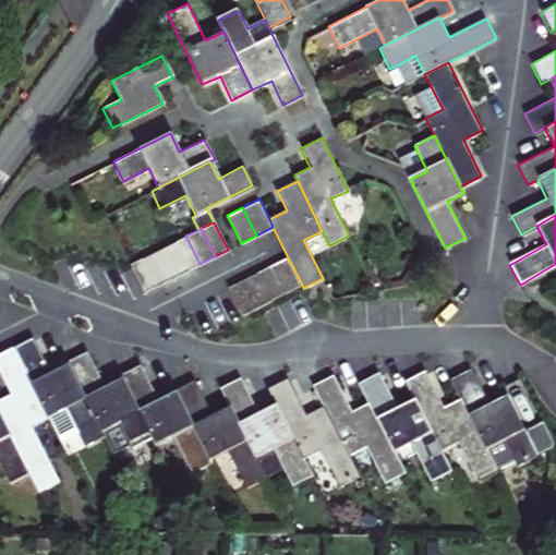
[(200,264),(185,236),(171,243),(185,272),(200,264)]
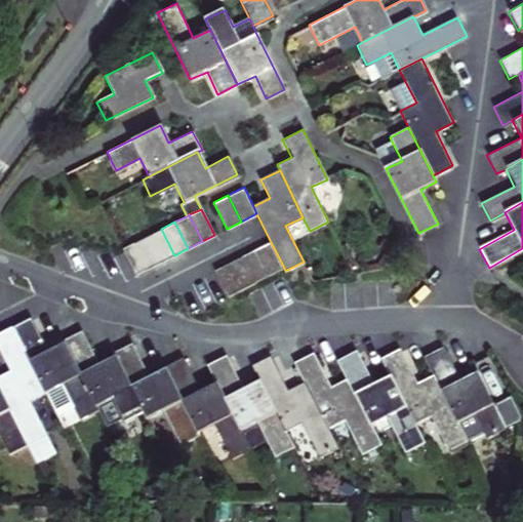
[(174,255),(161,229),(148,235),(161,262),(174,255)]
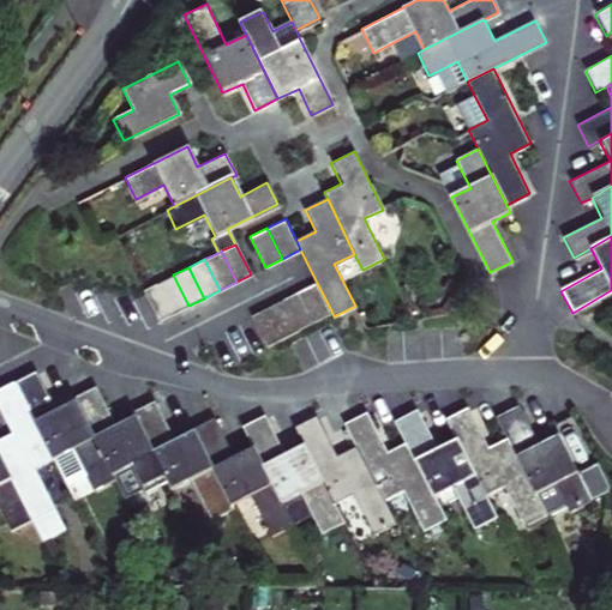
[(189,306),(173,275),(159,282),(174,313),(189,306)]
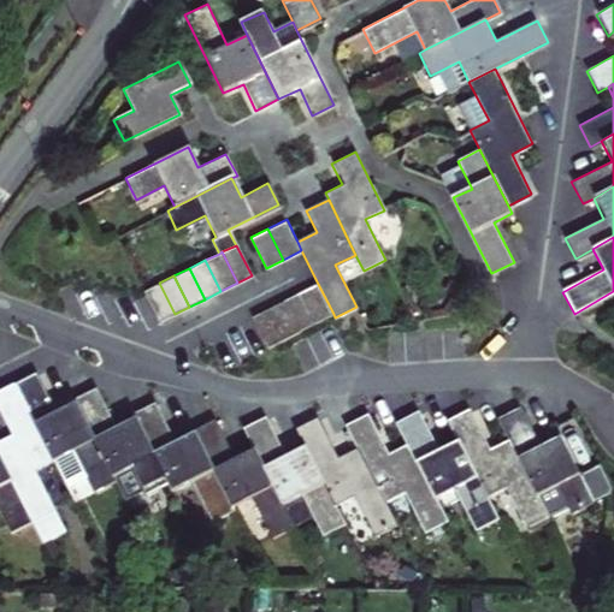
[(175,314),(159,283),(143,291),(143,292),(158,321),(175,314)]
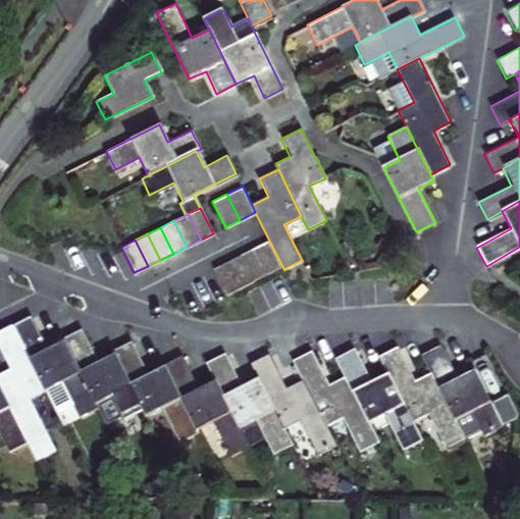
[(282,266),(269,241),(255,248),(268,273),(282,266)]
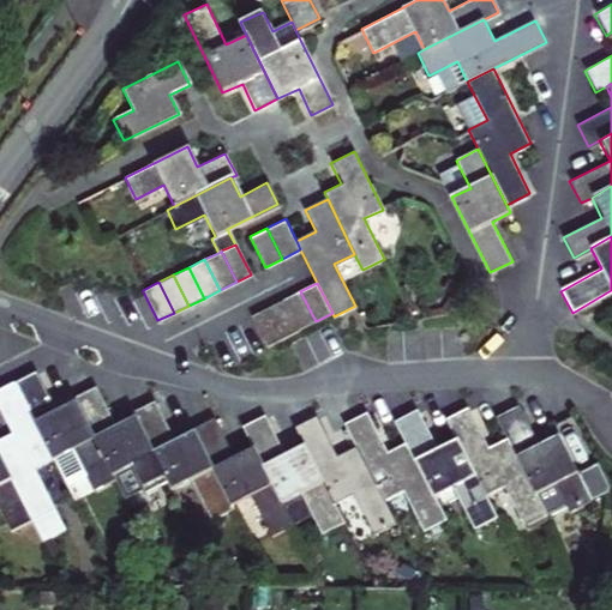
[(316,321),(300,291),(285,300),(299,330),(316,321)]
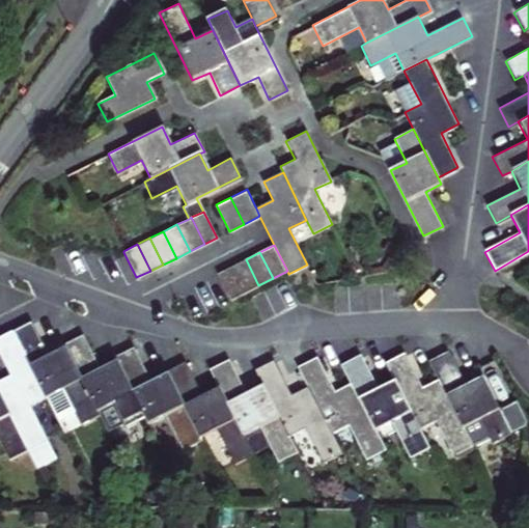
[(258,285),(246,259),(232,266),(245,292),(258,285)]
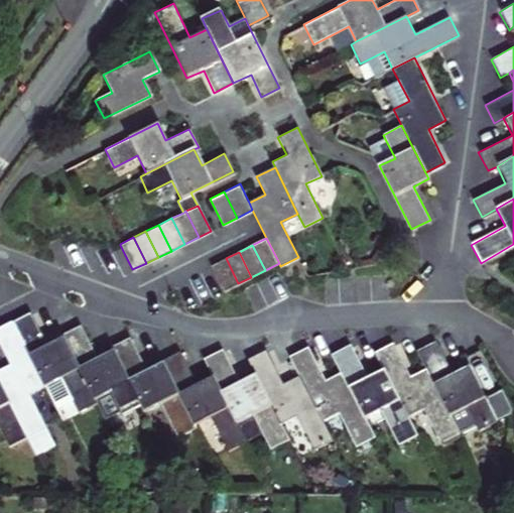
[(238,283),(226,258),(211,265),(223,291),(238,283)]
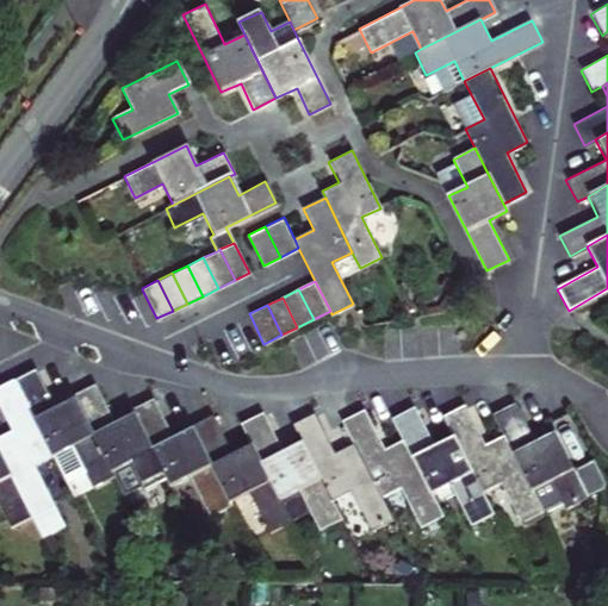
[(36,367),(13,379),(51,456),(62,479),(85,468),(93,485),(112,475),(75,398),(57,406),(36,367)]
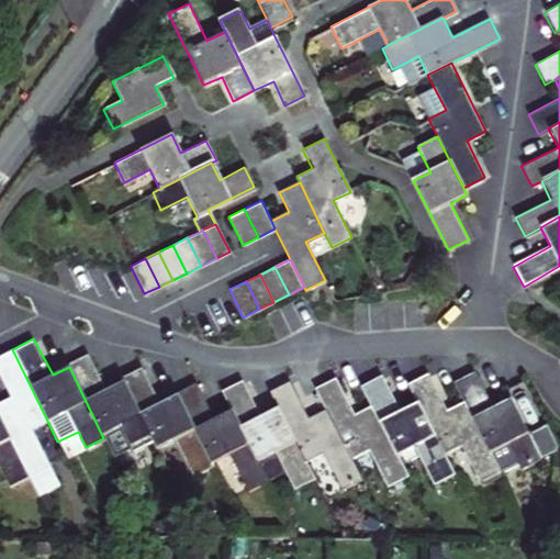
[(0,371),(12,395),(0,401),(0,414),(29,474),(38,493),(58,483),(31,428),(47,421),(12,349),(0,355),(0,371)]
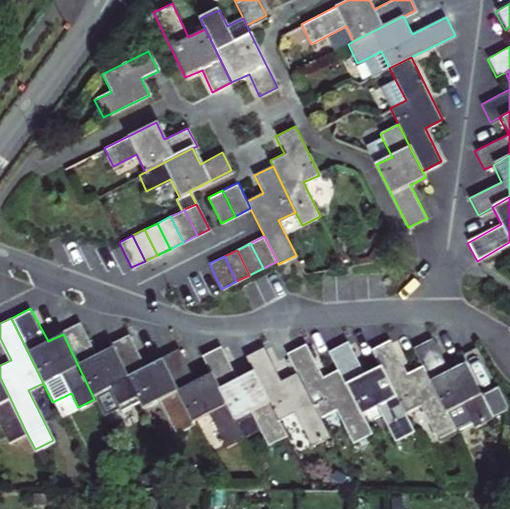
[(61,331),(63,334),(94,399),(102,414),(119,406),(121,410),(138,401),(112,347),(97,355),(80,321),(61,331)]
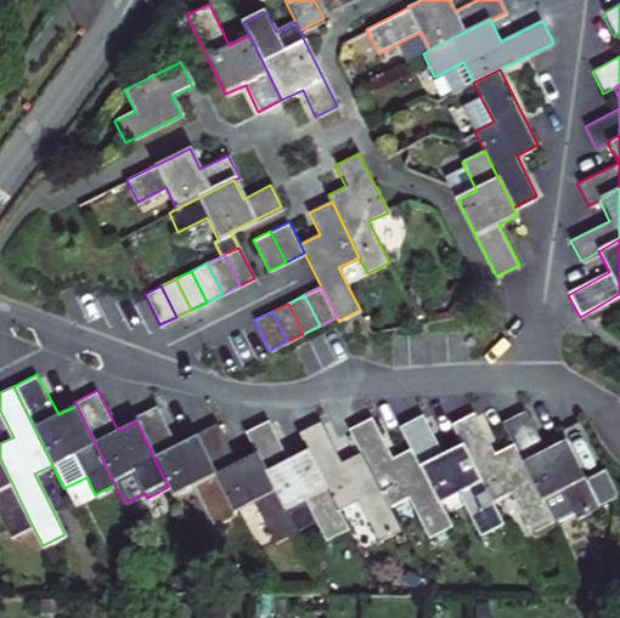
[(134,415),(136,421),(168,487),(172,494),(193,483),(214,526),(235,515),(234,511),(196,436),(178,446),(157,404),(134,415)]
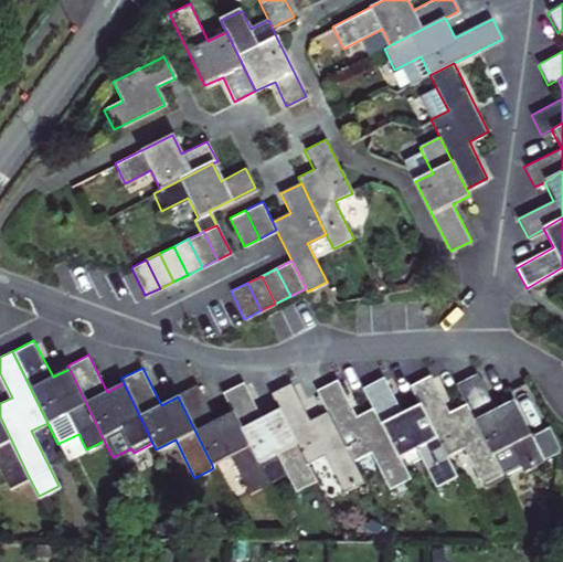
[(454,384),(464,403),(499,475),(539,455),(542,460),(558,453),(558,447),(546,425),(529,435),(512,401),(495,410),(477,373),(454,384)]
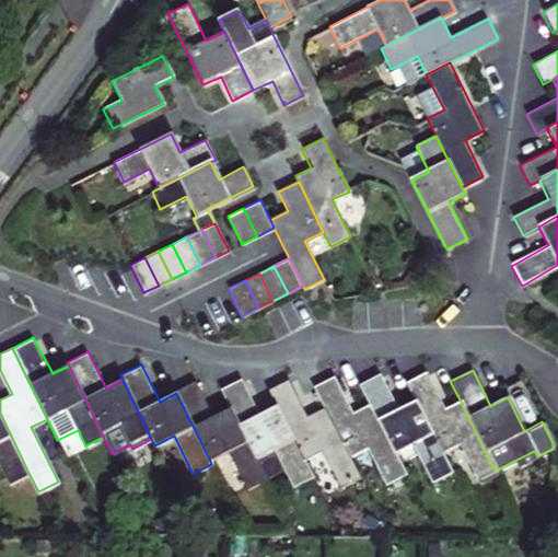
[(405,381),(415,401),(440,453),(461,442),(478,478),(495,471),(460,399),(444,407),(427,371),(405,381)]
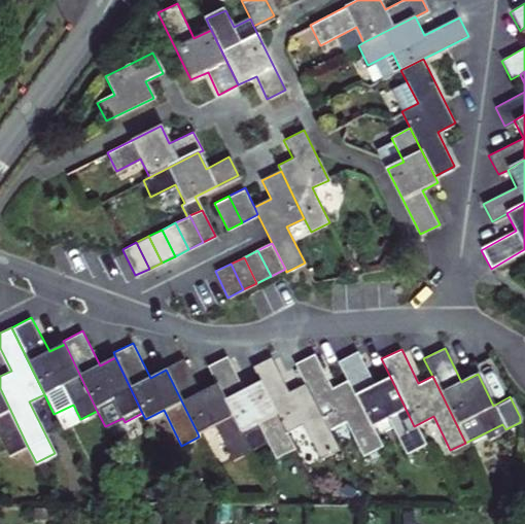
[(338,360),(348,379),(371,427),(390,418),(407,451),(422,444),(414,426),(390,377),(374,385),(357,351),(338,360)]
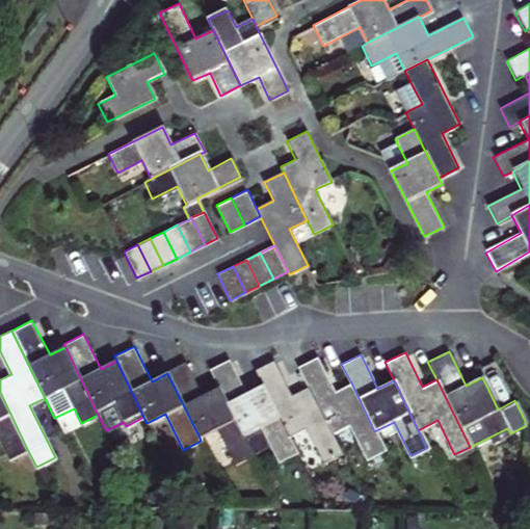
[(297,366),(307,386),(332,434),(349,426),(365,459),(383,450),(374,431),(351,382),(335,391),(318,356),(297,366)]
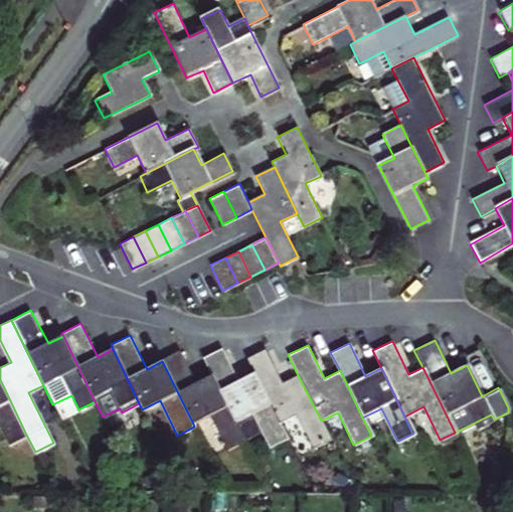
[(202,356),(211,375),(244,441),(262,432),(269,447),(285,438),(278,422),(253,374),(238,381),(221,347),(202,356)]
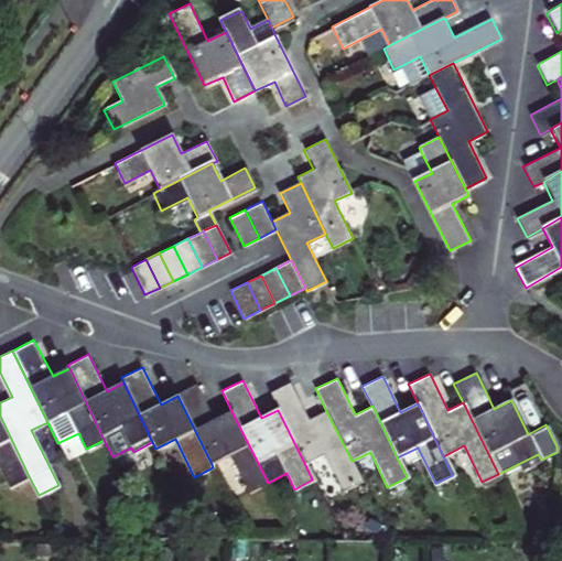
[(268,391),(278,410),(304,463),(323,453),(342,491),(361,481),(352,461),(325,409),(309,418),(290,380),(268,391)]
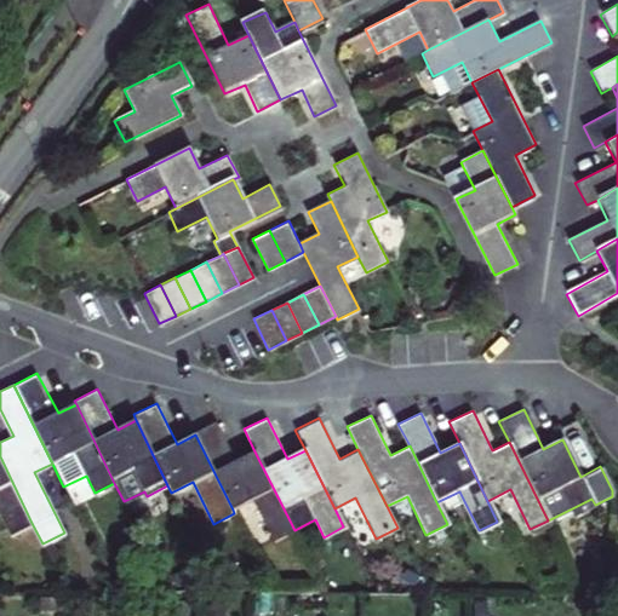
[(193,431),(195,435),(233,510),(253,499),(273,540),(295,530),(255,452),(236,460),(216,420),(193,431)]
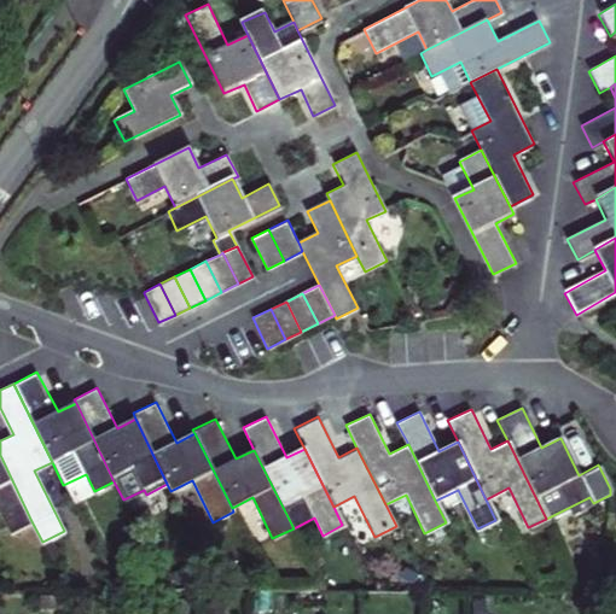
[(0,512),(10,532),(32,521),(0,455),(0,512)]
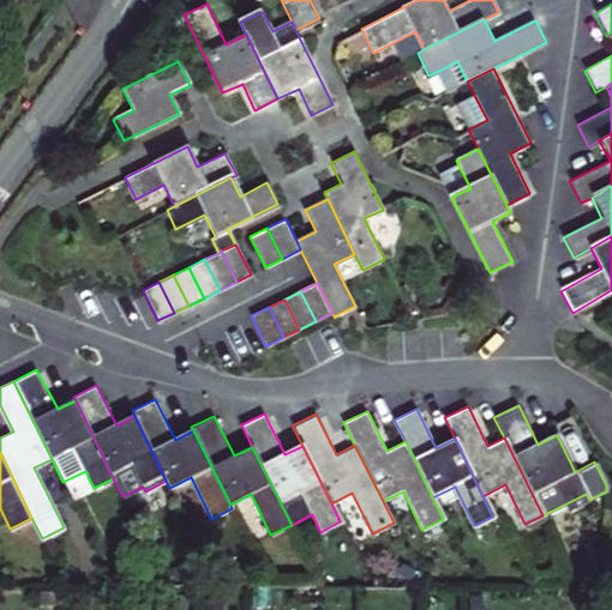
[(336,501),(346,526),(361,520),(353,495),(336,501)]
